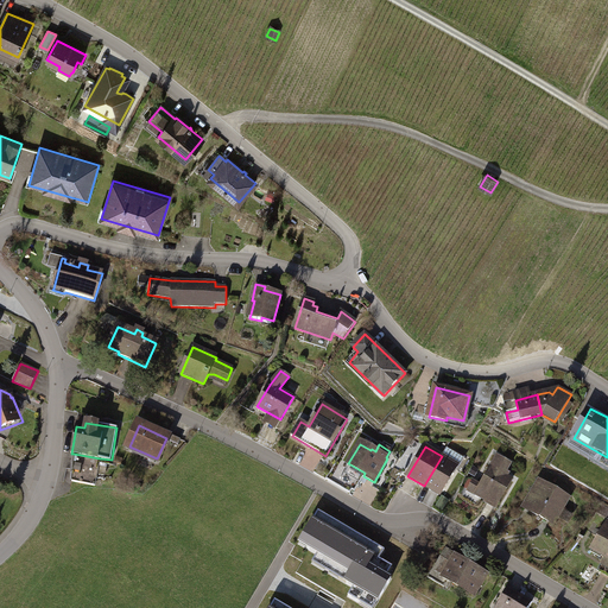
[(447,448),(442,456),(424,486),(439,495),(457,466),(458,467),(464,458),(447,448)]
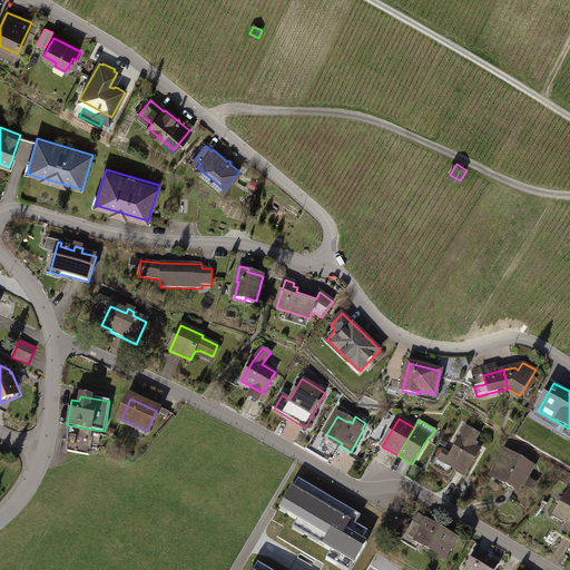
[(94,430),(69,425),(68,451),(90,455),(94,430)]
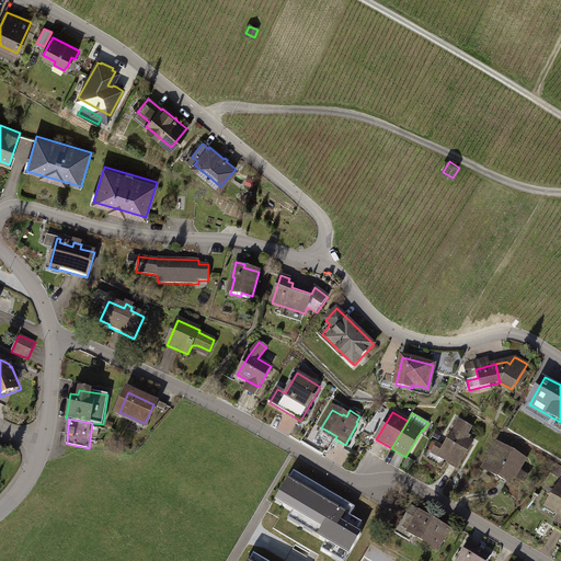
[(459,422),(439,456),(449,461),(449,464),(457,468),(469,447),(471,443),(467,441),(469,437),(466,435),(470,428),(459,422)]
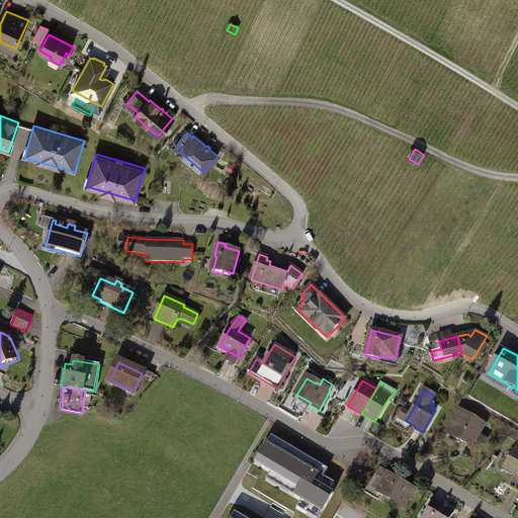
[(484,425),(459,411),(451,425),(455,427),(451,435),(471,447),(484,425)]
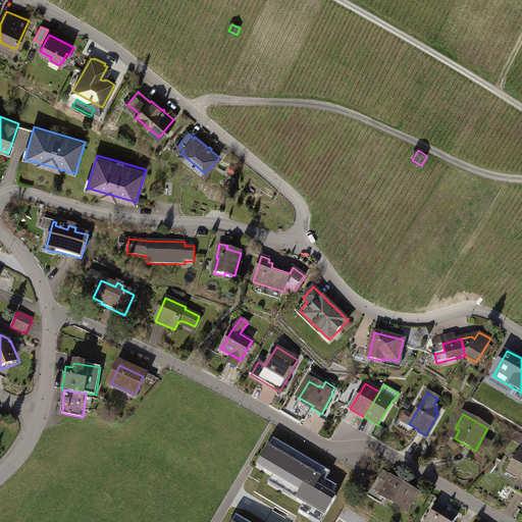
[(331,471),(274,436),(259,463),(275,473),(271,480),(306,502),(302,509),(320,520),(336,492),(333,491),(337,484),(326,478),(331,471)]
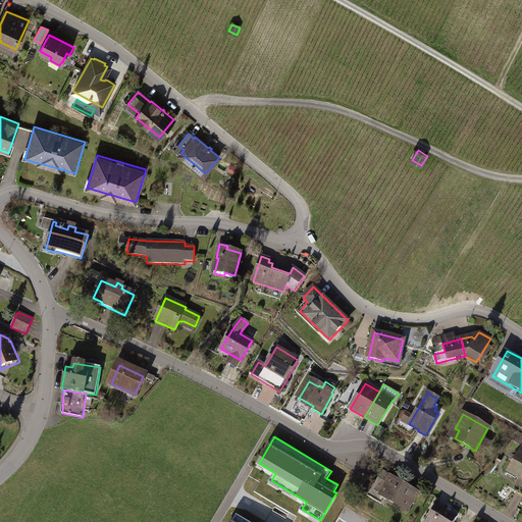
[(521,448),(513,461),(514,461),(508,472),(521,480),(521,448)]
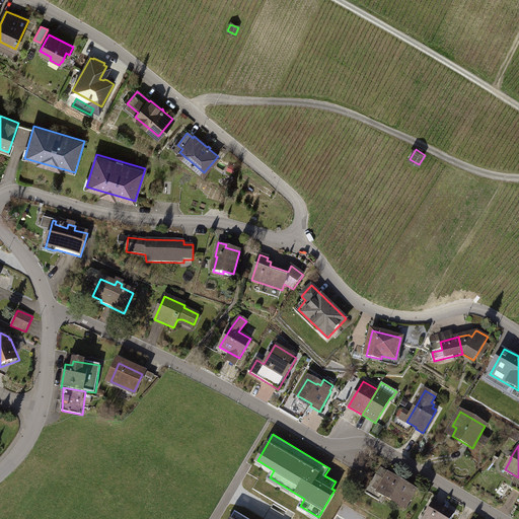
[(397,480),(381,470),(374,484),(381,489),(379,493),(404,508),(415,491),(404,485),(404,484),(398,479),(397,480)]
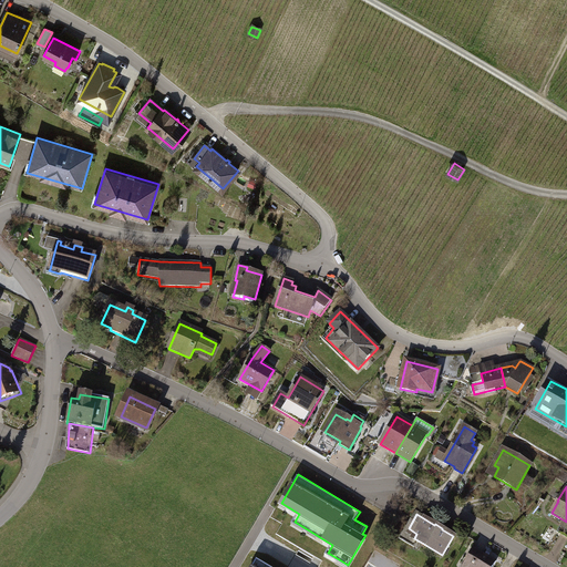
[(492,566),(496,560),(474,547),(462,566),(492,566)]
